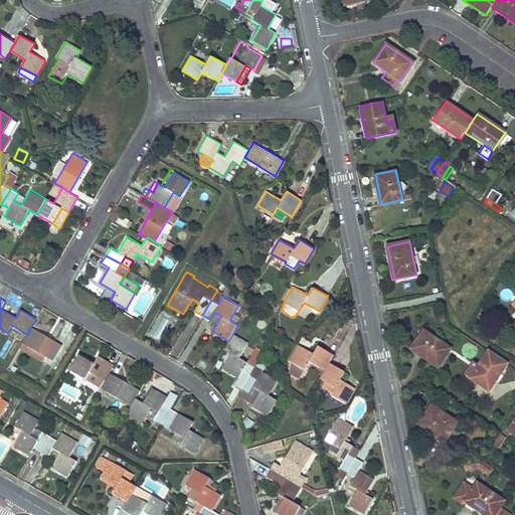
[(312,307),(304,303),(298,312),(306,317),(312,307)]
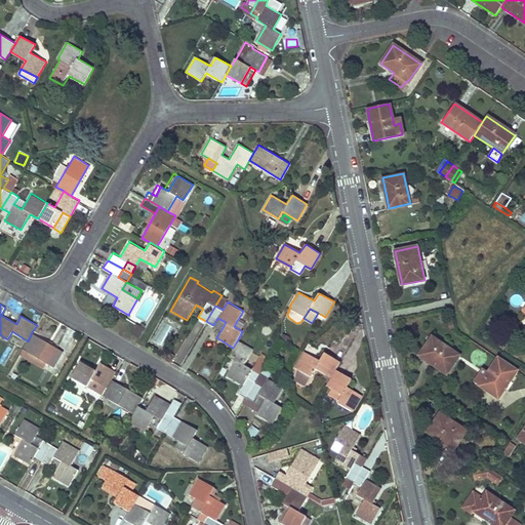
[(226,322),(217,318),(213,325),(221,329),(226,322)]
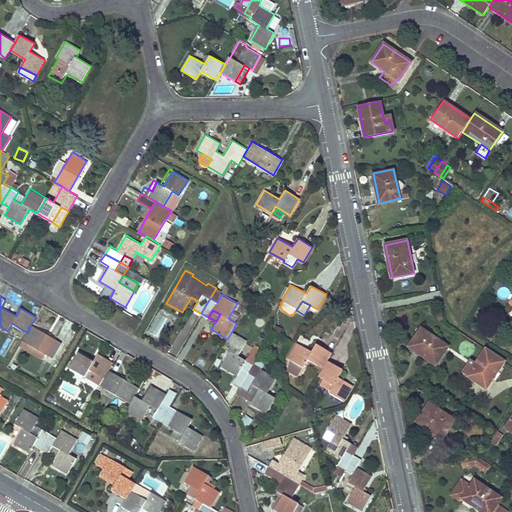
[(135,328),(141,319),(133,314),(128,323),(135,328)]
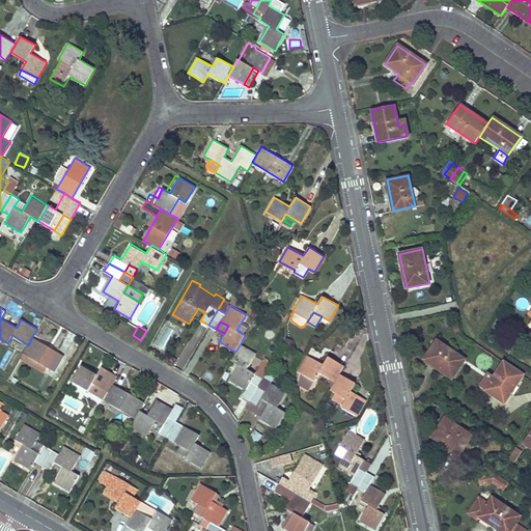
[(64,355),(32,336),(28,345),(23,353),(46,366),(55,371),(64,355)]
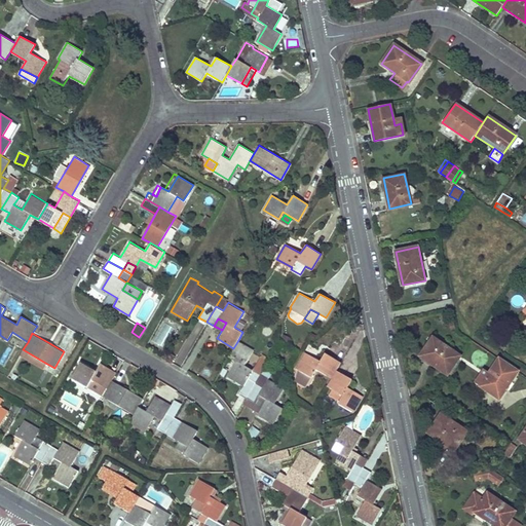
[(460,355),(433,337),(420,357),(448,374),(460,355)]
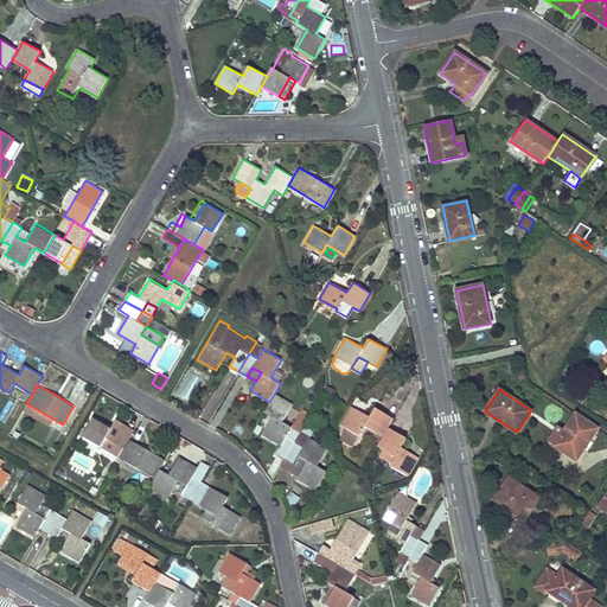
[(292,402),(275,393),(269,402),(264,410),(273,415),(263,433),(281,443),(276,454),(285,458),(300,430),(282,420),(292,402)]
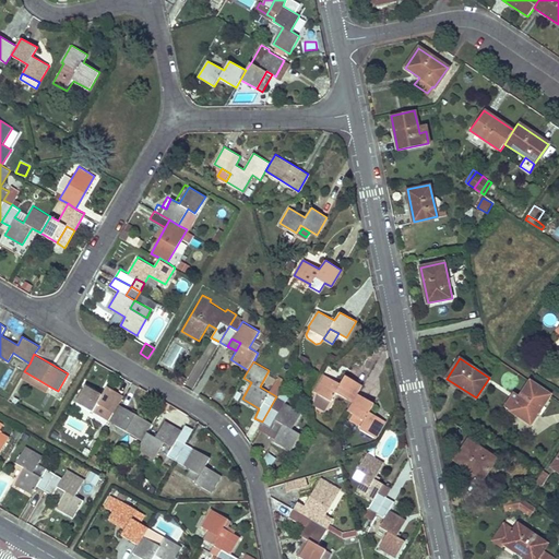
[(24,371),(22,375),(46,389),(48,385),(24,371)]
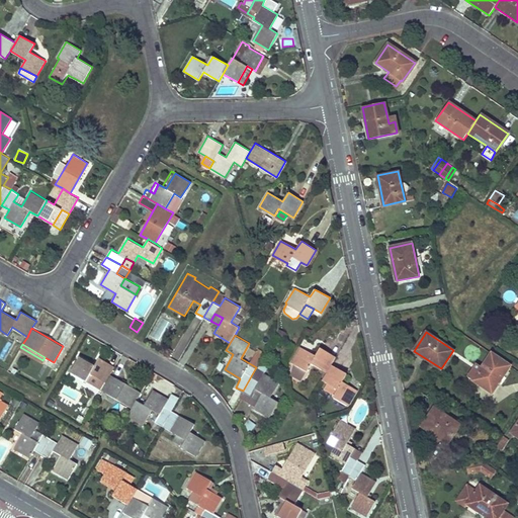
[(336,356),(321,347),(316,355),(300,346),(291,362),(294,363),(307,371),(312,363),(327,372),(332,364),(336,356)]
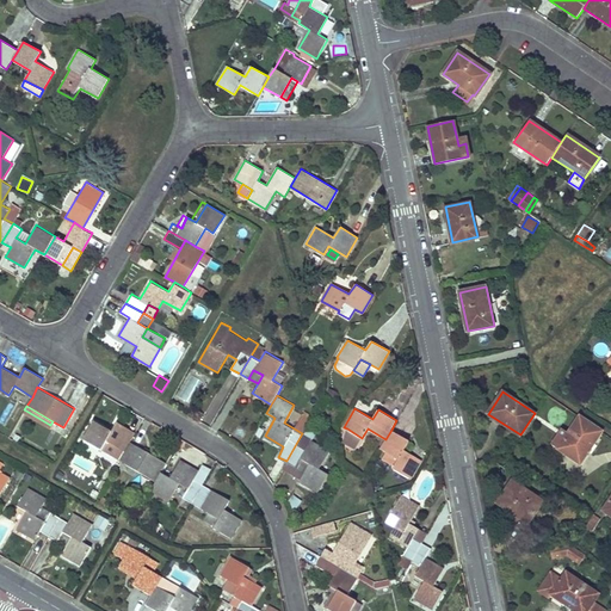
[(602,431),(579,415),(568,433),(563,438),(557,448),(579,463),(602,431)]
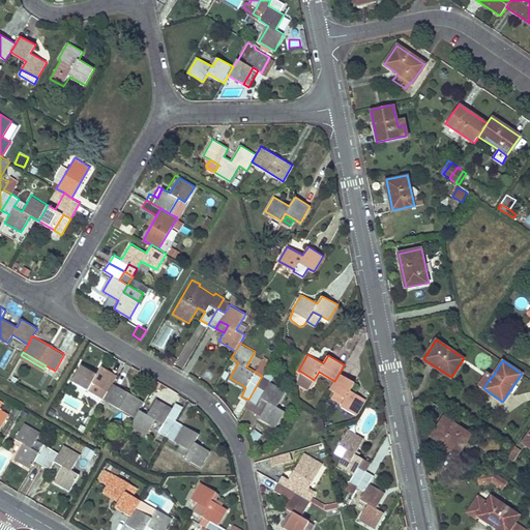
[(96,373),(82,364),(72,380),(88,389),(92,381),(108,391),(113,383),(117,375),(101,366),(96,373)]
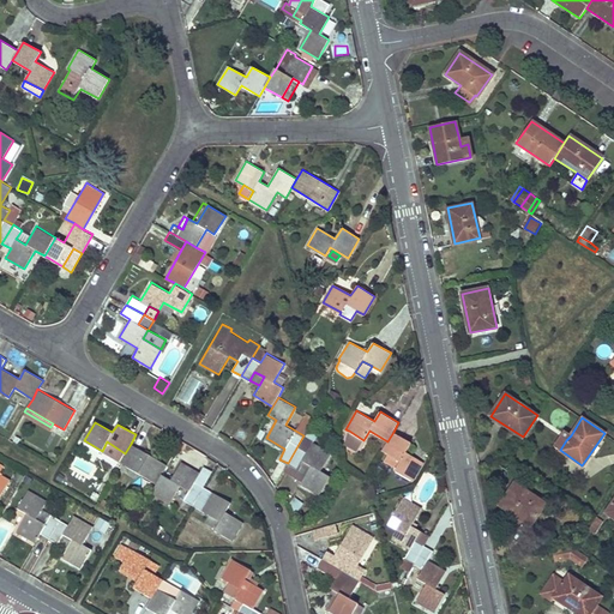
[(363,440),(349,431),(343,441),(357,450),(363,440)]
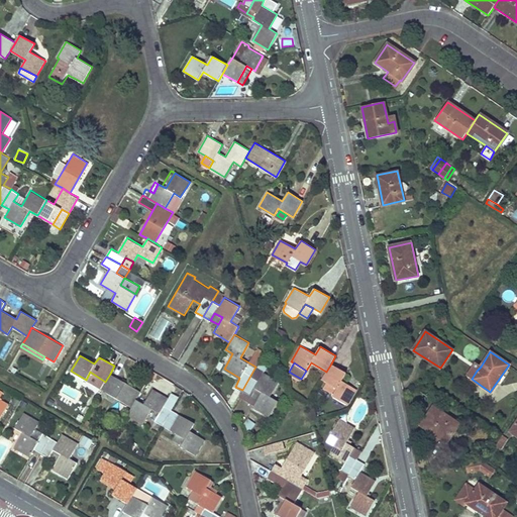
[(472,368),(477,371),(481,367),(476,363),(472,368)]
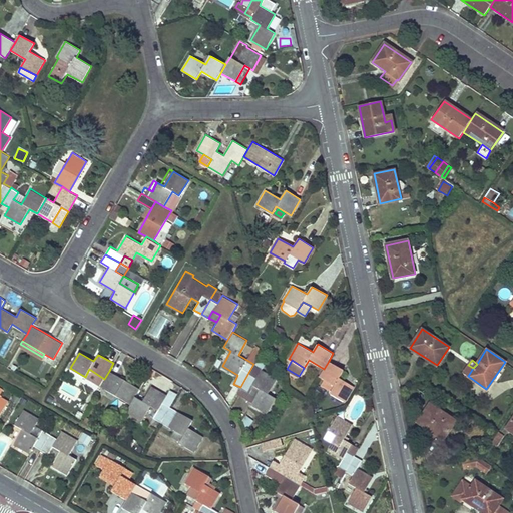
[(343,370),(329,361),(324,369),(320,376),(335,385),(330,392),(345,401),(354,387),(339,377),(343,370)]
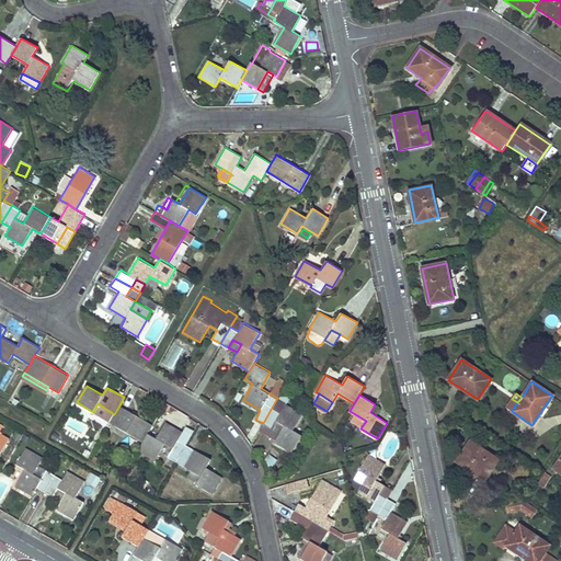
[(302,413),(277,398),(263,423),(271,428),(276,420),(284,424),(279,433),(274,442),(292,451),(301,434),(293,430),(302,413)]
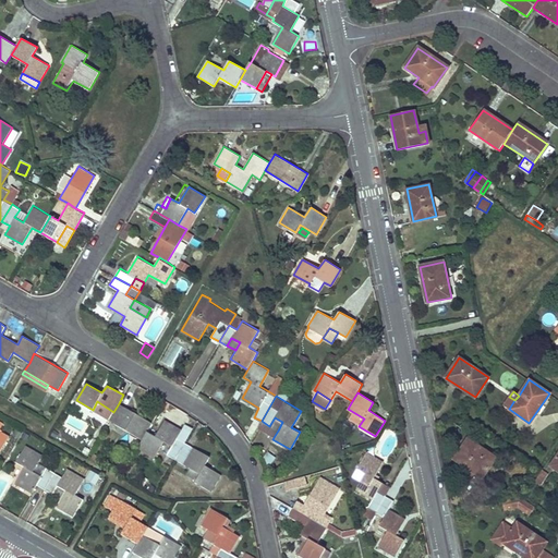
[(504,405),(509,409),(514,400),(509,397),(504,405)]
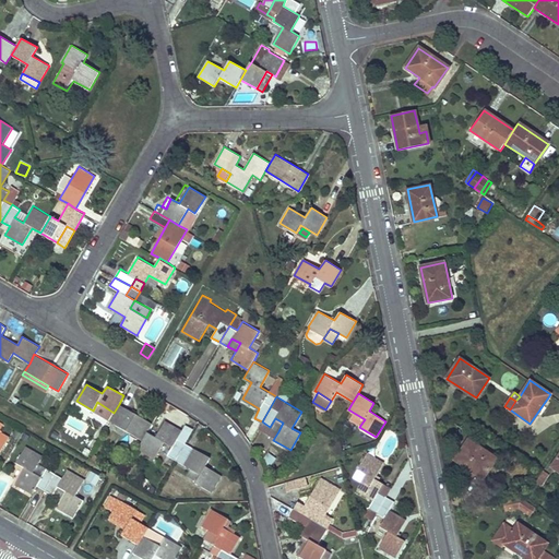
[(152,423),(119,404),(114,413),(109,420),(142,440),(147,431),(152,423)]
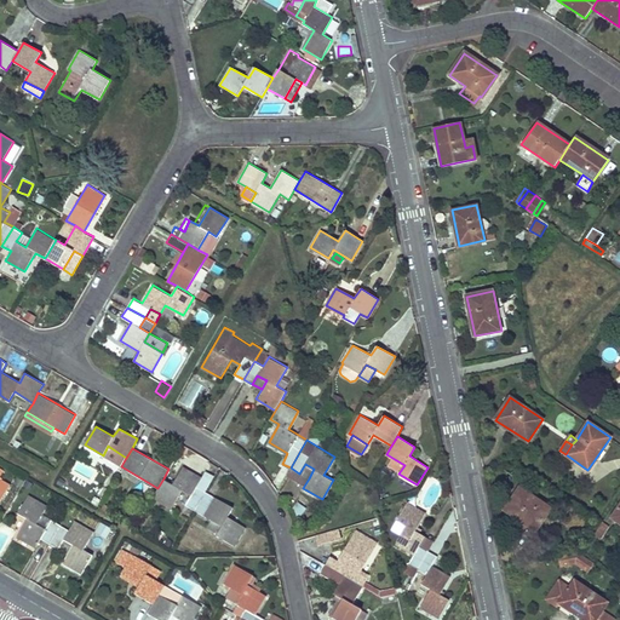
[(314,469),(305,464),(299,474),(309,478),(314,469)]
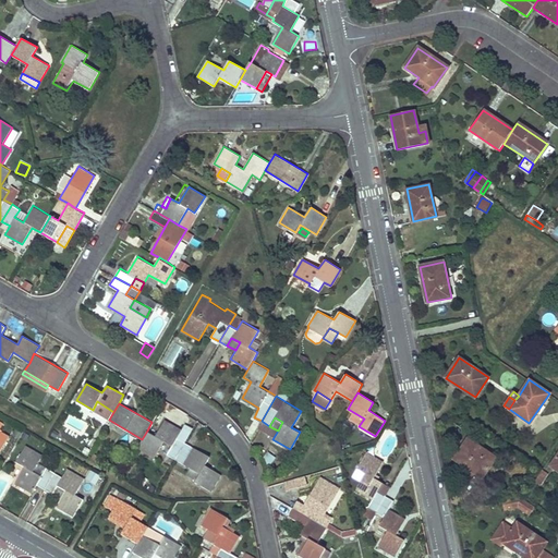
[(0,449),(9,435),(0,428),(0,426),(3,422),(0,420),(0,449)]
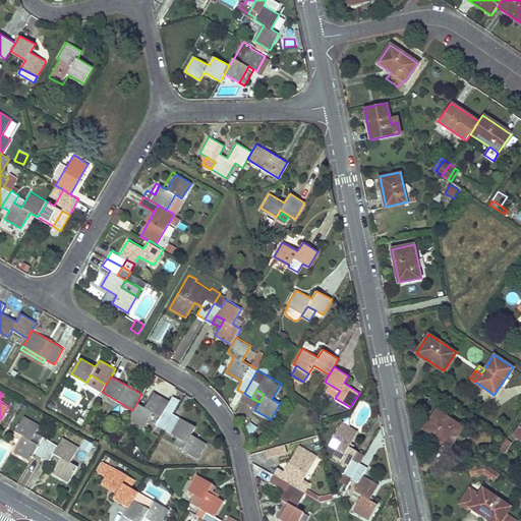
[(145,407),(137,402),(132,410),(128,417),(143,426),(153,411),(161,416),(156,423),(164,428),(173,413),(165,408),(169,400),(154,392),(145,407)]
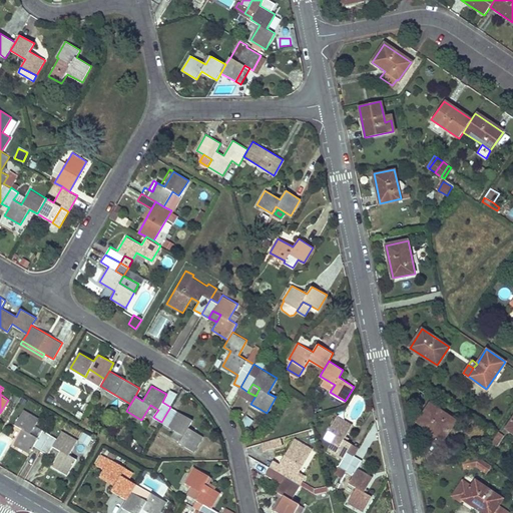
[(456,420),(431,403),(419,422),(444,438),(456,420)]
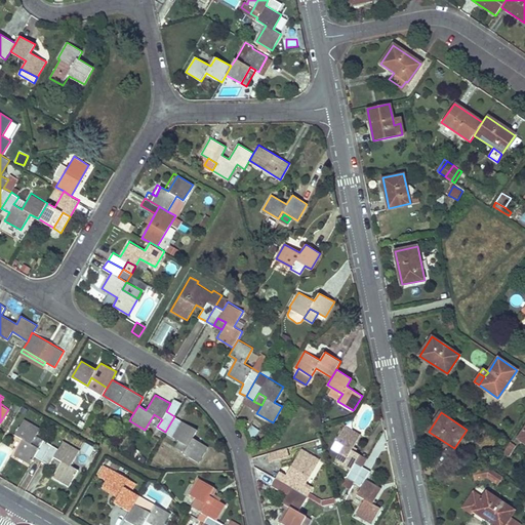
[(197,430),(174,416),(165,432),(188,445),(184,453),(199,462),(208,446),(193,437),(197,430)]
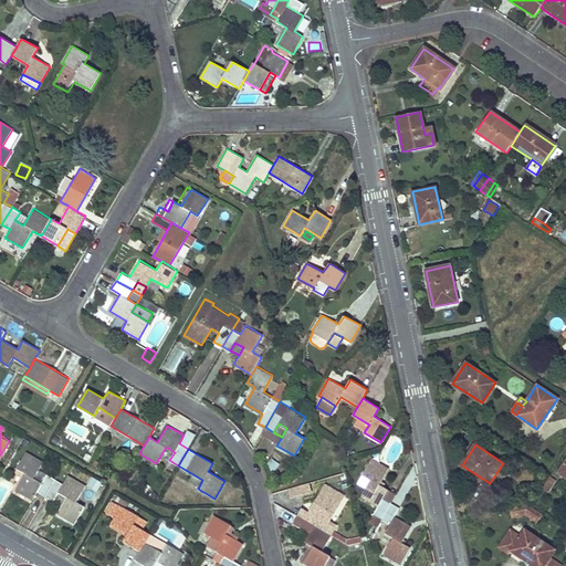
[(46,495),(55,479),(39,469),(43,461),(25,451),(17,468),(24,472),(16,490),(32,500),(38,491),(46,495)]
